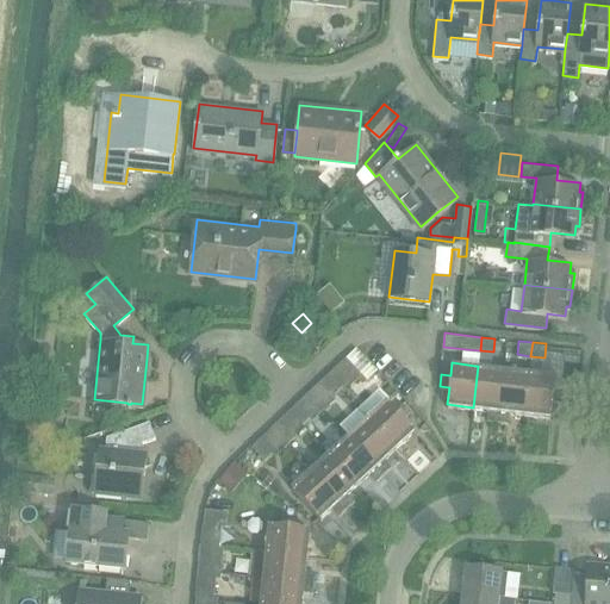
[(327,373),(340,387),(347,380),(334,366),(327,373)]
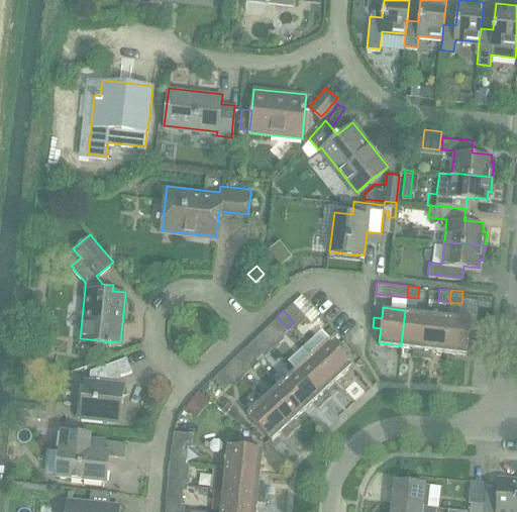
[(405,310),(401,345),(414,346),(413,354),(422,355),(427,312),(405,310)]
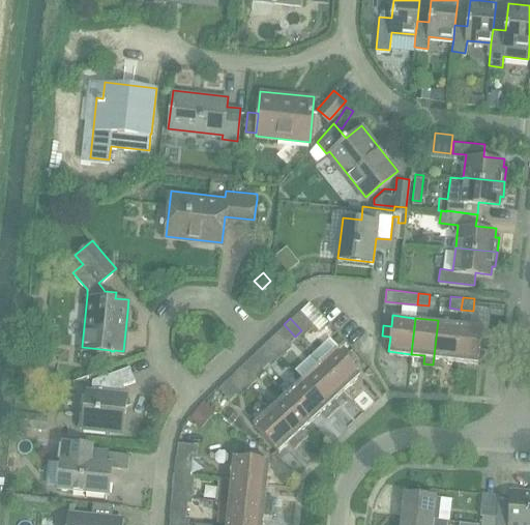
[(438,320),(433,365),(441,366),(442,357),(455,359),(460,322),(438,320)]
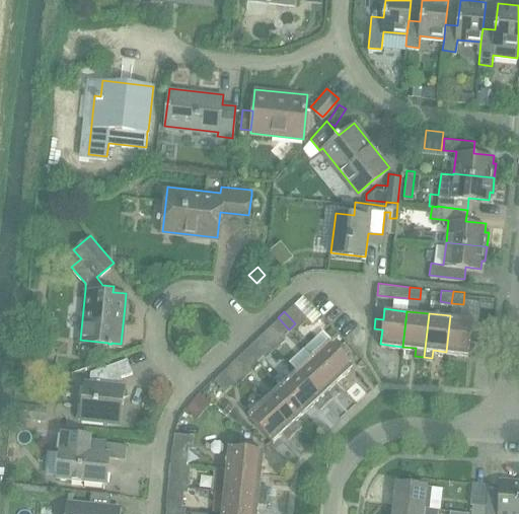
[(450,315),(446,352),(468,354),(470,339),(477,340),(478,331),(470,329),(472,318),(452,315),(450,315)]
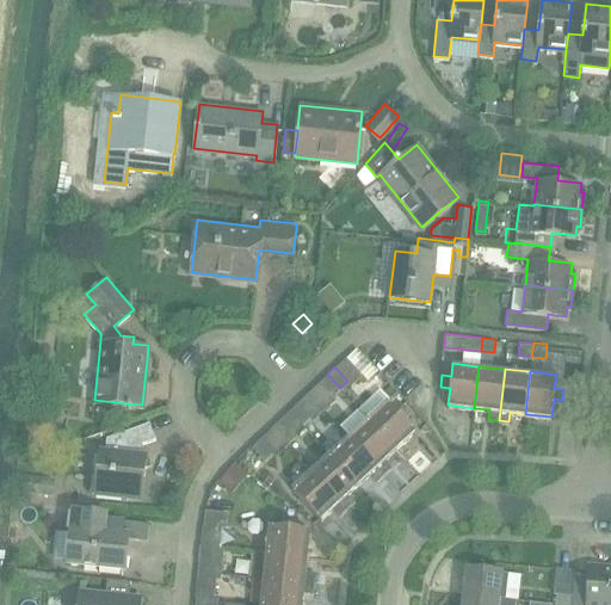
[(340,388),(327,374),(320,380),(333,394),(340,388)]
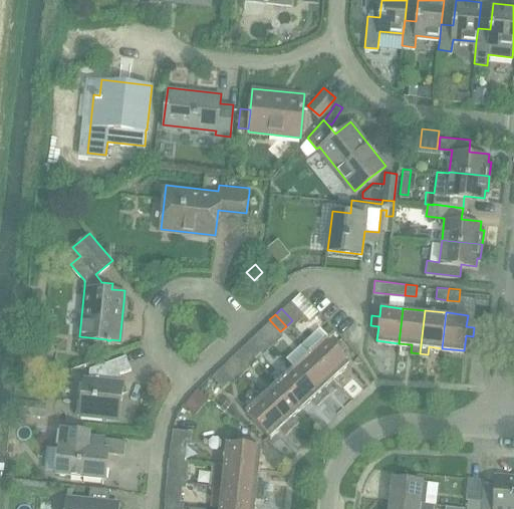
[(325,335),(310,349),(309,350),(333,376),(349,361),(339,350),(345,345),(338,338),(332,343),(325,335)]
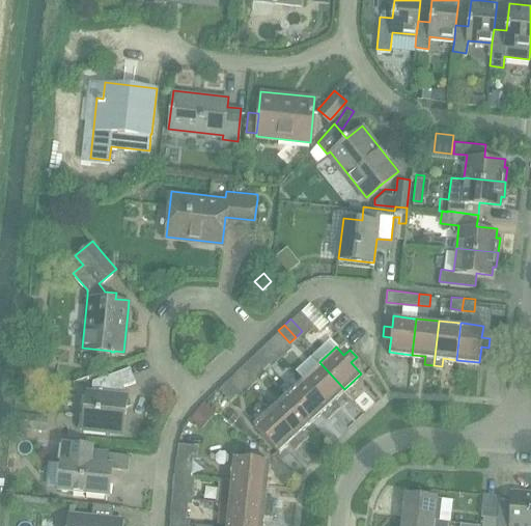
[(252,355),(263,367),(270,361),(258,350),(252,355)]
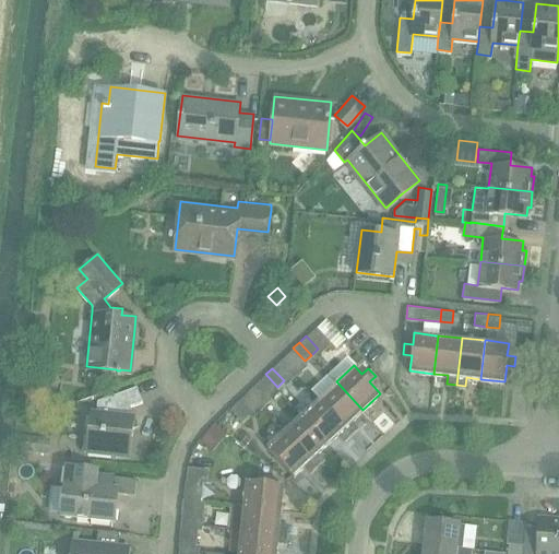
[(277,387),(265,374),(259,380),(271,393),(277,387)]
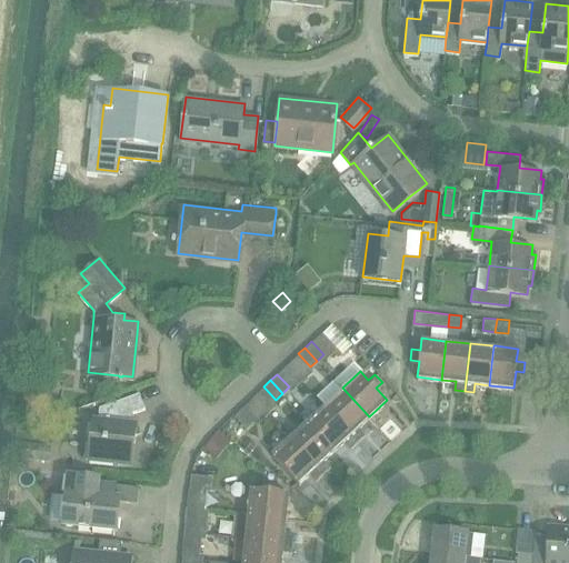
[(325,404),(358,440),(365,433),(359,426),(369,416),(342,388),(325,404)]
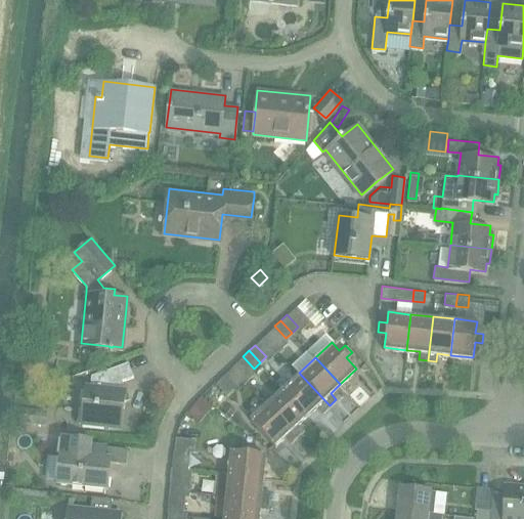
[(85,384),(81,429),(110,428),(108,423),(122,422),(125,389),(121,388),(119,380),(133,375),(128,360),(91,374),(91,384),(85,384)]
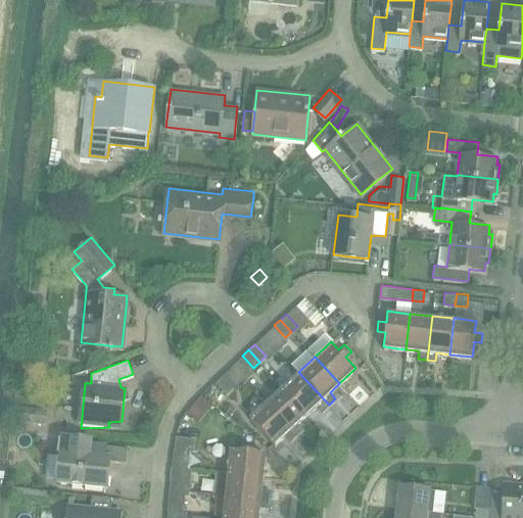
[(329,405),(298,372),(282,387),(307,413),(317,405),(323,410),(329,405)]
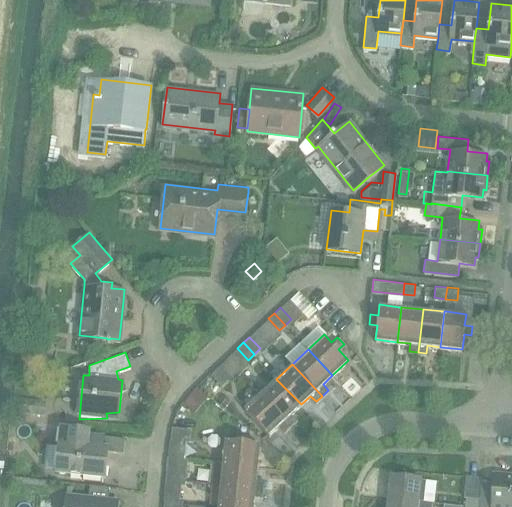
[(228,378),(217,366),(211,372),(222,384),(228,378)]
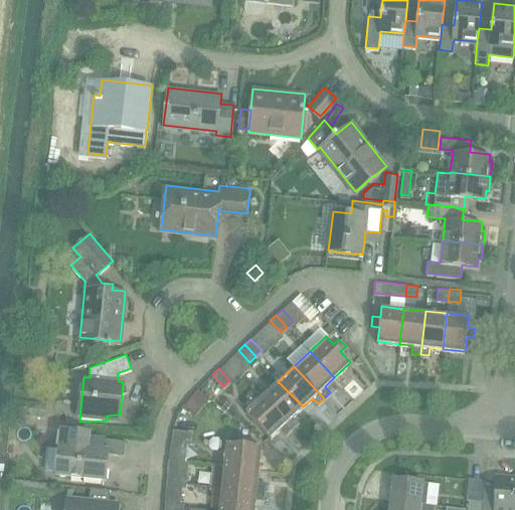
[(263,395),(292,428),(298,421),(293,415),(303,406),(278,381),(263,395)]
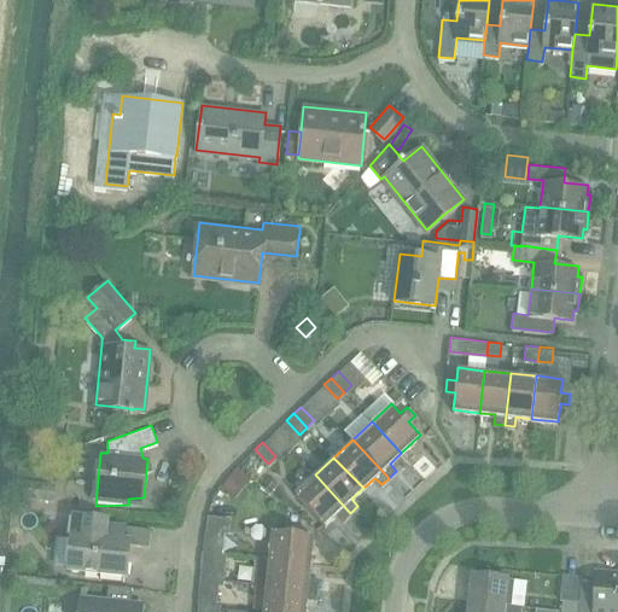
[(238,466),(222,484),(234,495),(250,477),(238,466)]
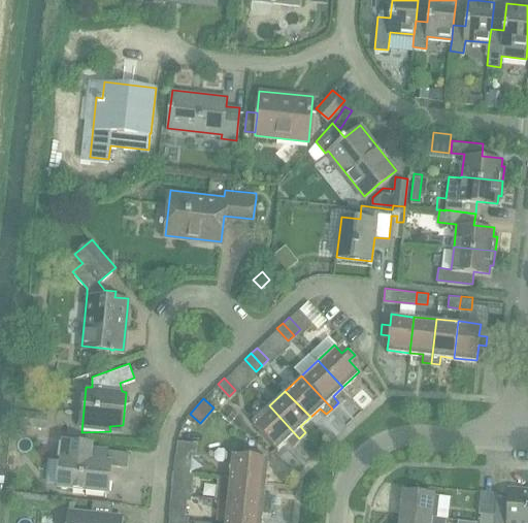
[(299,438),(269,405),(253,421),(277,448),(288,438),(293,445),(299,438)]
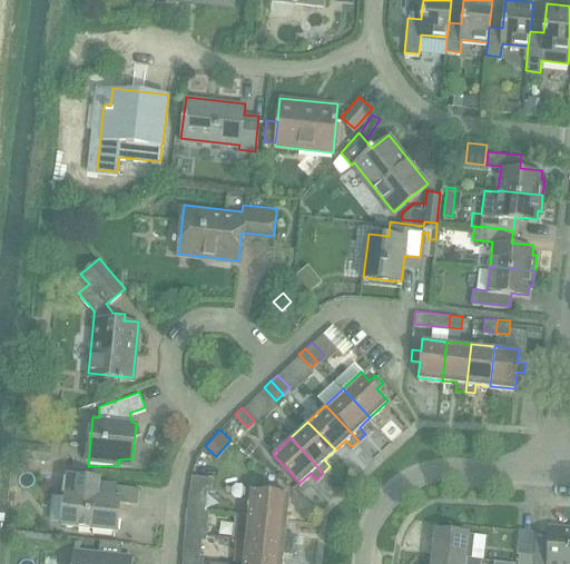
[(62,523),(95,526),(116,528),(119,500),(137,502),(138,486),(98,482),(99,478),(77,476),(68,475),(67,492),(66,492),(62,523)]
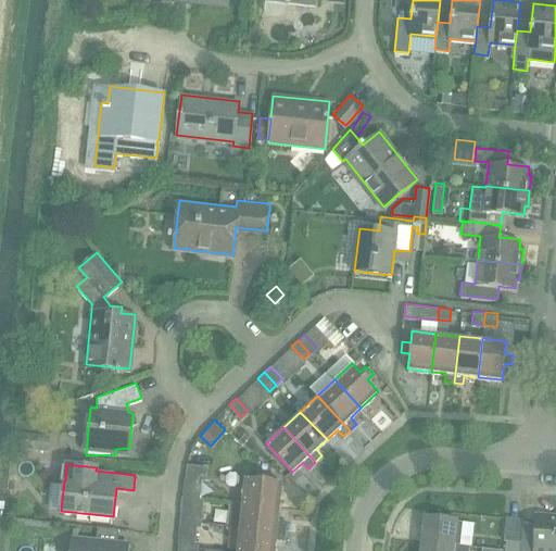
[(242,501),(280,505),(282,481),(267,479),(267,472),(257,471),(256,478),(244,477),(242,499),(242,501)]
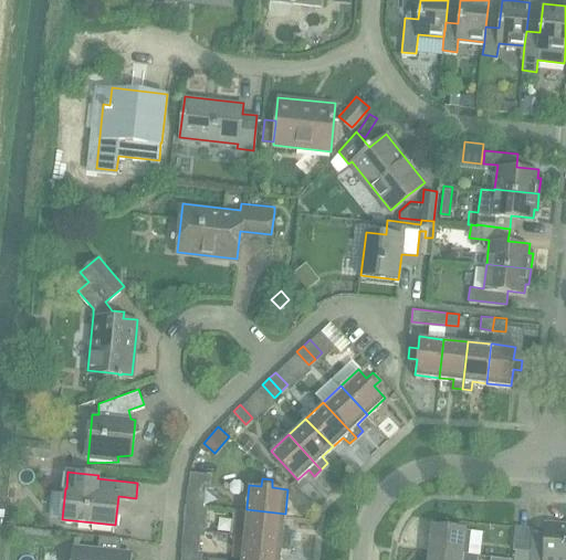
[(187,485),(186,503),(203,505),(205,486),(187,485)]
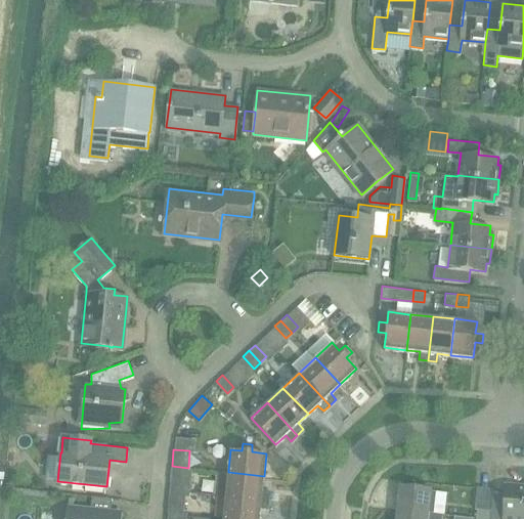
[(214,492),(225,493),(269,499),(270,489),(262,489),(264,476),(228,472),(217,471),(214,492)]
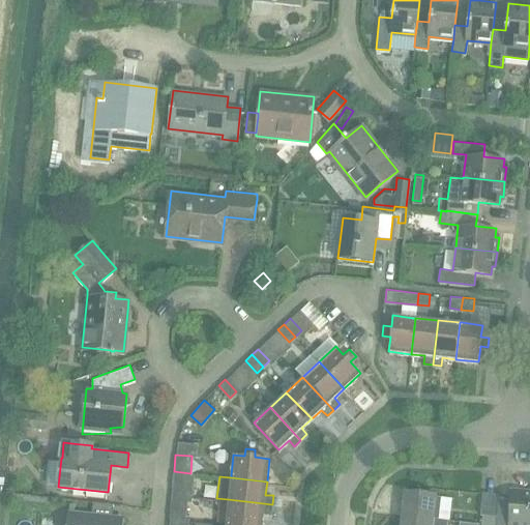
[(510,498),(498,497),(495,524),(529,524),(529,519),(529,489),(511,488),(510,498)]
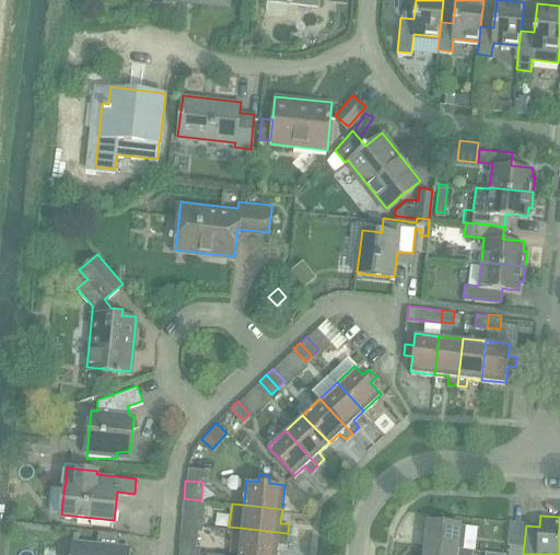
[(457,546),(458,545),(461,522),(428,518),(424,543),(457,546)]
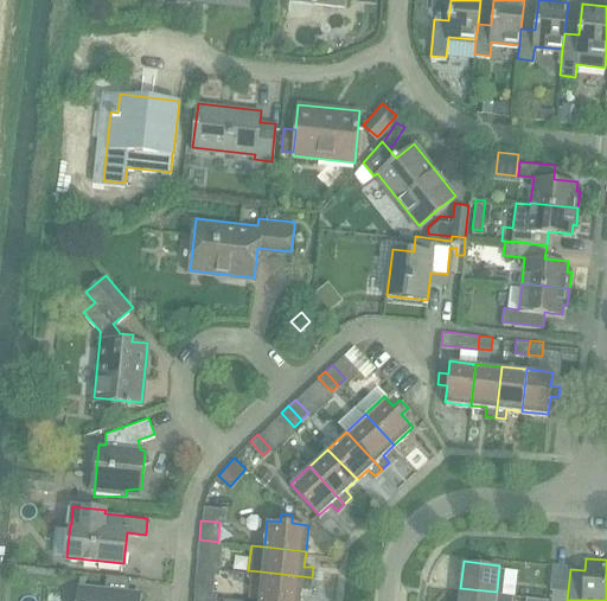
[(567,600),(570,569),(569,569),(570,563),(553,562),(550,586),(550,588),(553,588),(551,600),(567,600)]
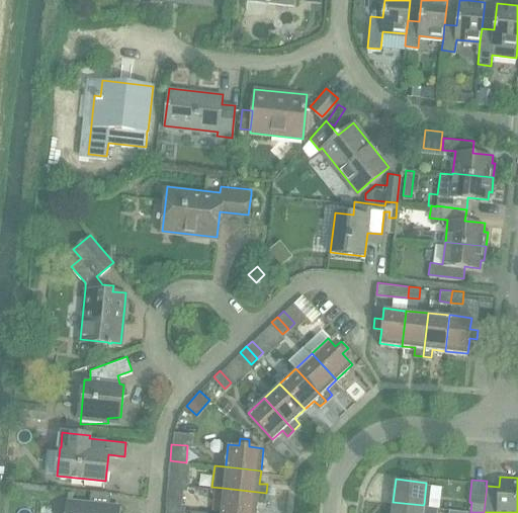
[(165,504),(181,506),(183,489),(167,488),(165,504)]
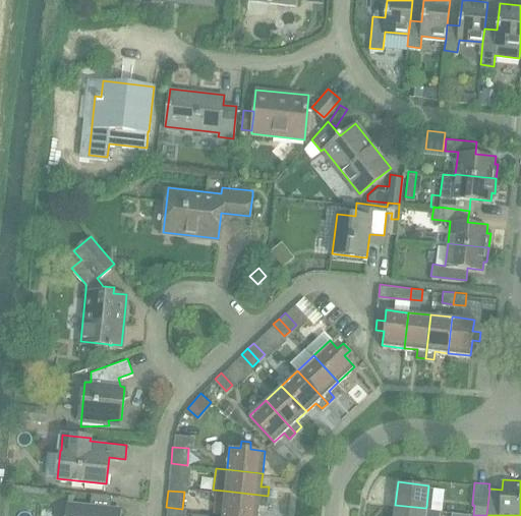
[(268,504),(268,496),(224,491),(222,513),(252,515),(257,515),(259,504),(268,504)]
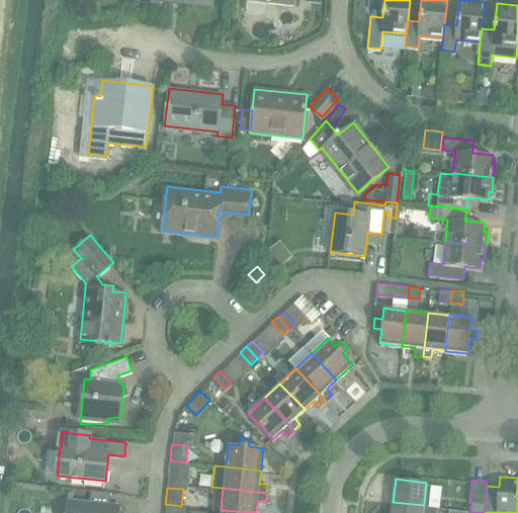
[(110,491),(90,489),(89,501),(68,498),(65,512),(117,512),(119,504),(109,503),(110,491)]
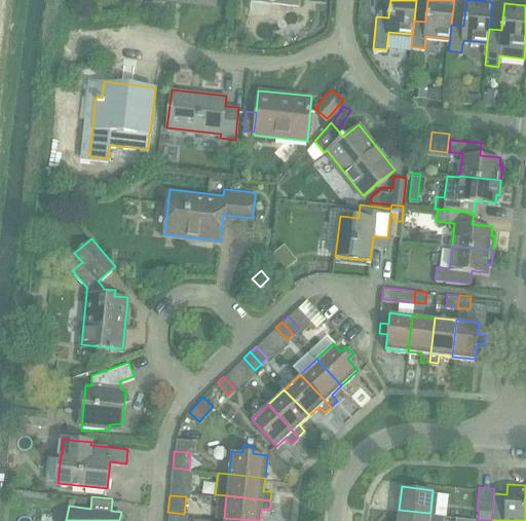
[(429,513),(399,510),(397,520),(444,520),(445,514),(430,512),(429,513)]
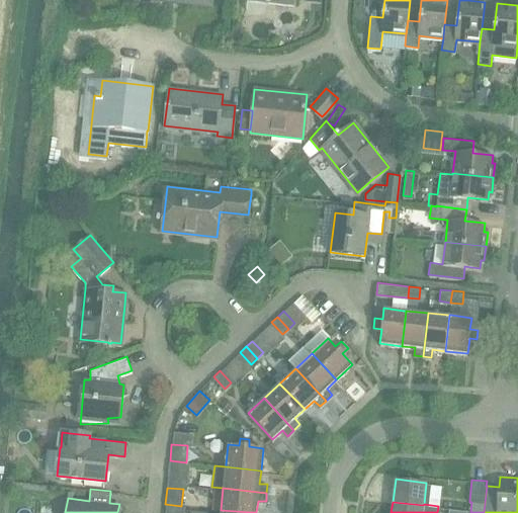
[(165,504),(164,512),(183,512),(185,506),(181,506),(165,504)]
